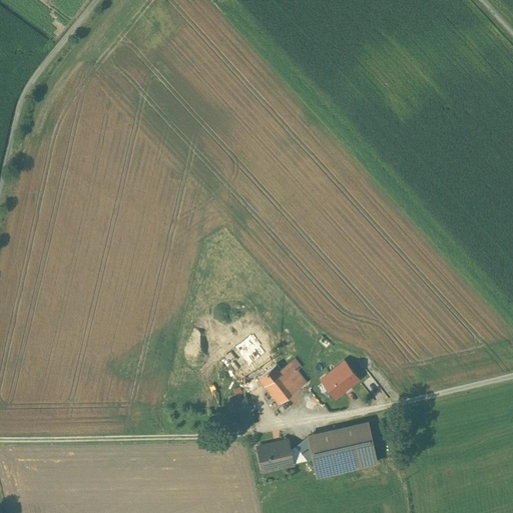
[(281,370),(268,352),(250,365),(248,364),(240,370),(250,382),(258,377),(279,403),(306,382),(297,370),(300,366),(295,359),(281,370)]
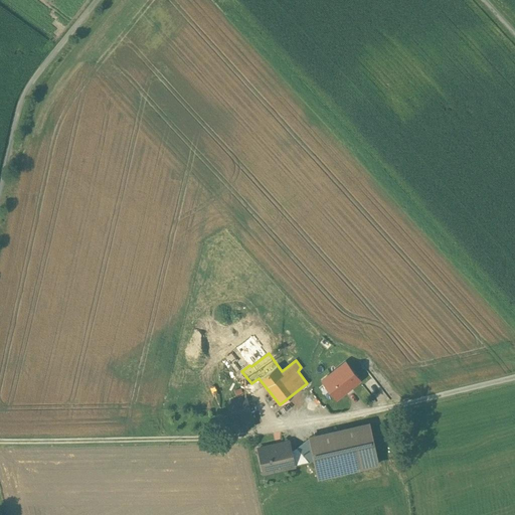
[(345,362),(323,379),(336,397),(358,380),(345,362)]
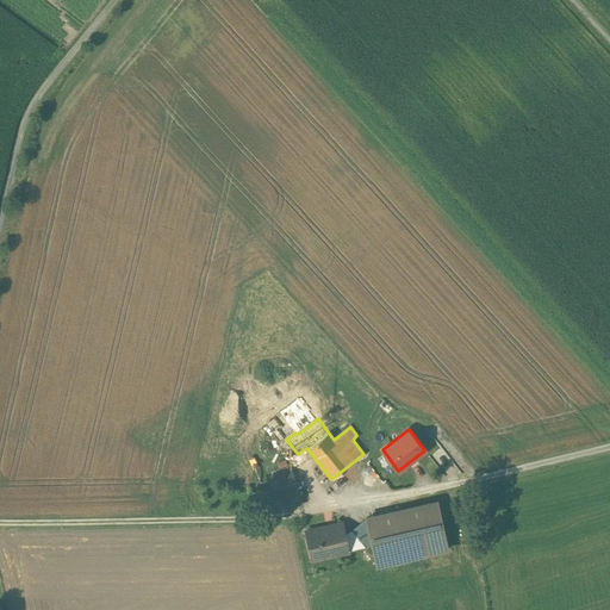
[(292,470),(265,477),(272,499),(277,498),(280,510),(302,504),(292,470)]
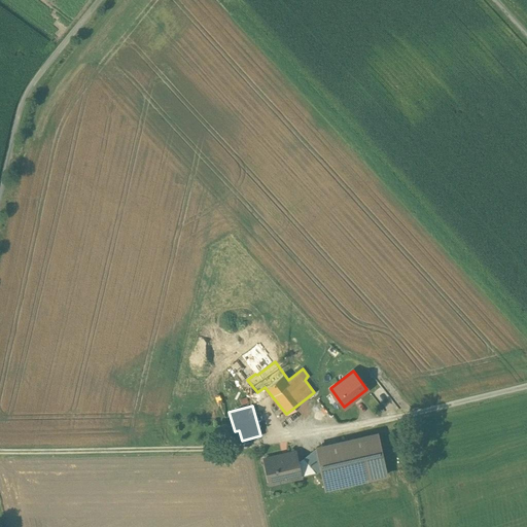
[(377,433),(316,448),(324,488),(386,473),(377,433)]
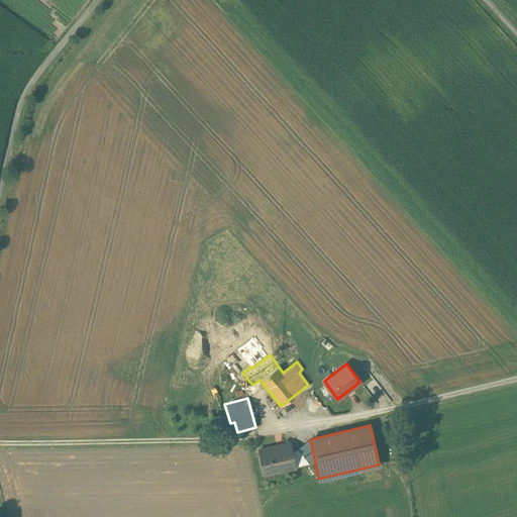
[(303,444),(298,449),(291,450),(295,467),(309,462),(309,463),(314,459),(310,454),(311,454),(303,444)]
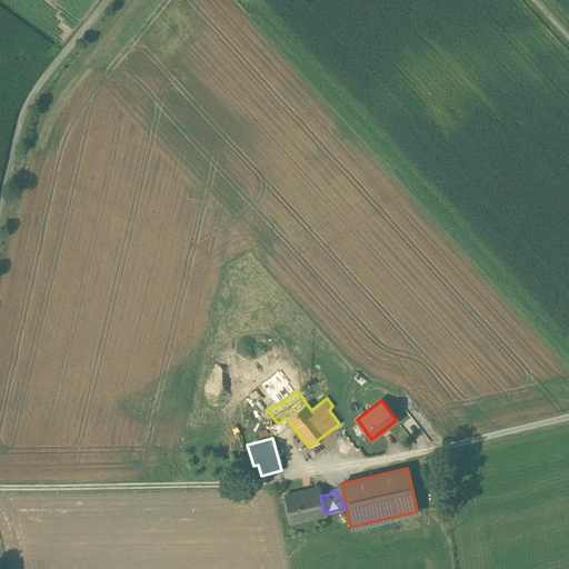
[(305,490),(285,495),(290,518),(305,515),(306,519),(325,515),(320,496),(319,491),(306,495),(305,490)]
